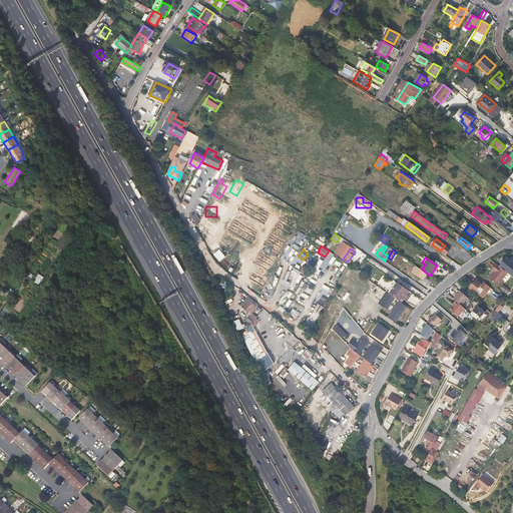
[(499,286),(509,274),(497,265),(492,271),(495,273),(490,280),(499,286)]
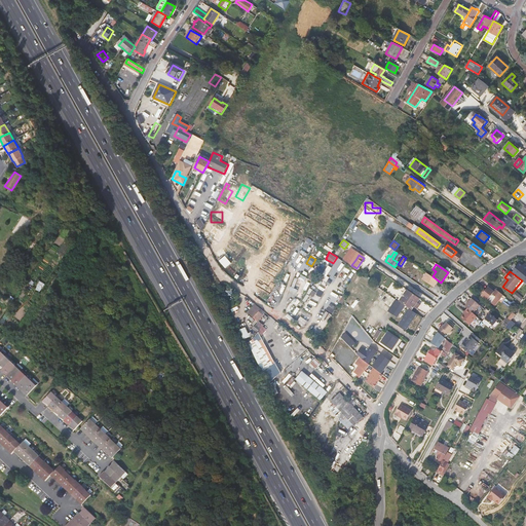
[(434,288),(437,282),(428,275),(424,280),(434,288)]
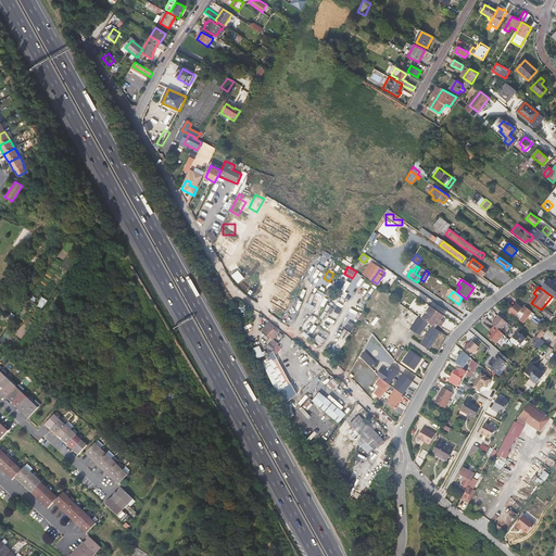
[(530,311),(525,306),(522,308),(516,303),(509,313),(520,320),(525,315),(527,316),(530,311)]
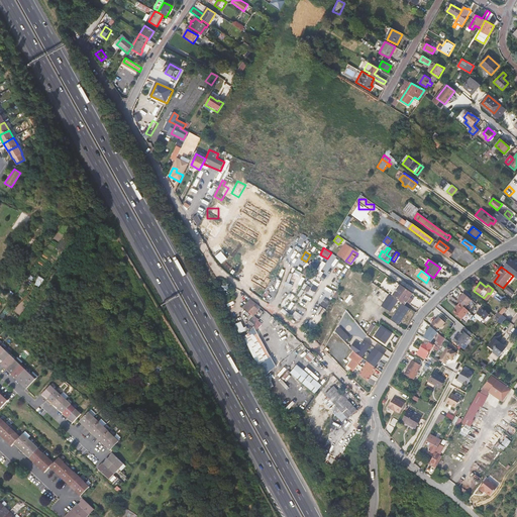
[(413,294),(401,285),(393,297),(398,301),(404,304),(405,305),(413,294)]
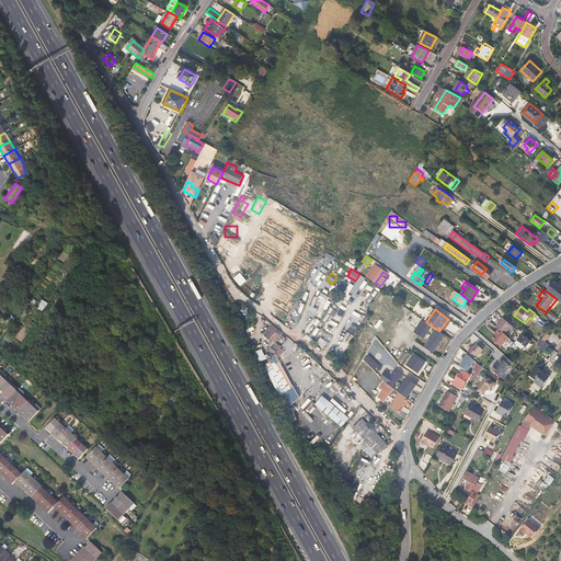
[(503,319),(496,327),(500,330),(505,334),(512,327),(503,319)]
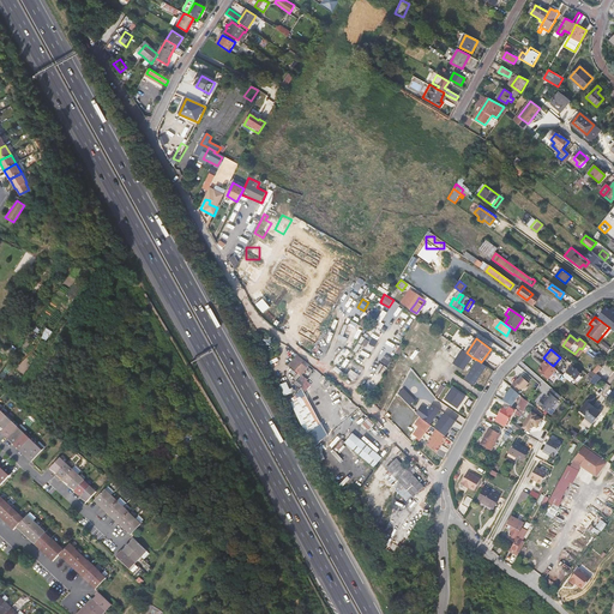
[(464,371),(473,357),(467,353),(463,350),(453,363),(464,371)]
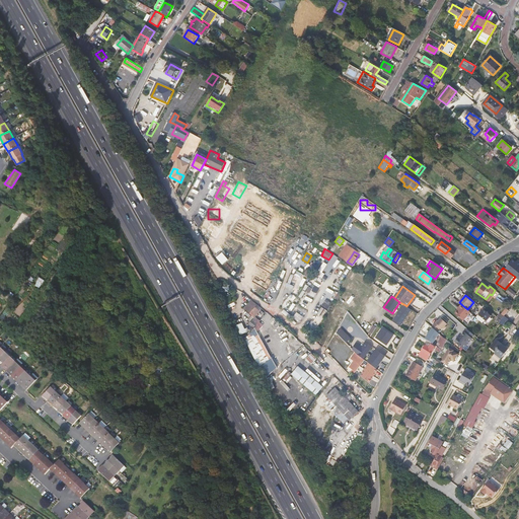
[(326,299),(322,305),(328,309),(332,303),(326,299)]
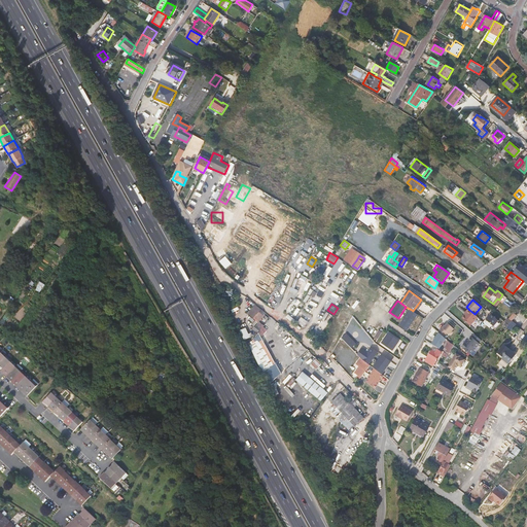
[(407,329),(417,314),(413,311),(412,310),(400,326),(407,329)]
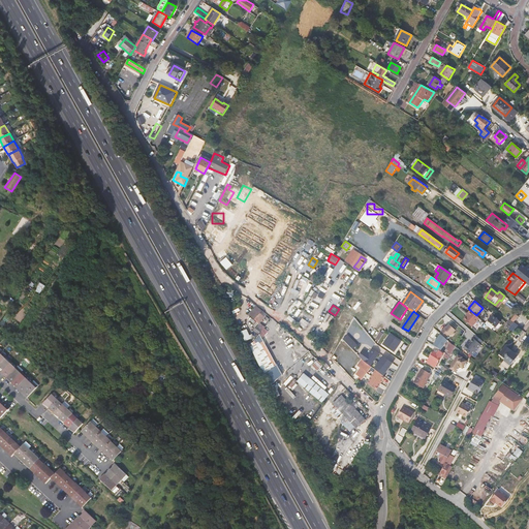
[(476,315),(471,311),(468,314),(464,319),(472,327),(479,318),(476,315)]
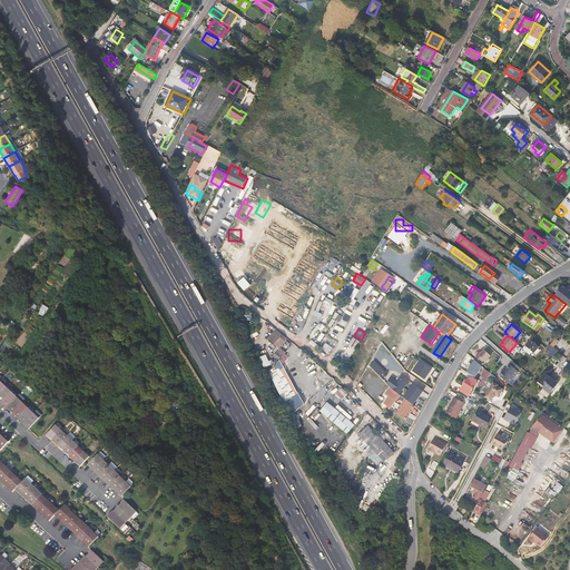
[(276,350),(284,342),(281,338),(278,342),(277,341),(274,345),(276,347),(275,349),(276,350)]
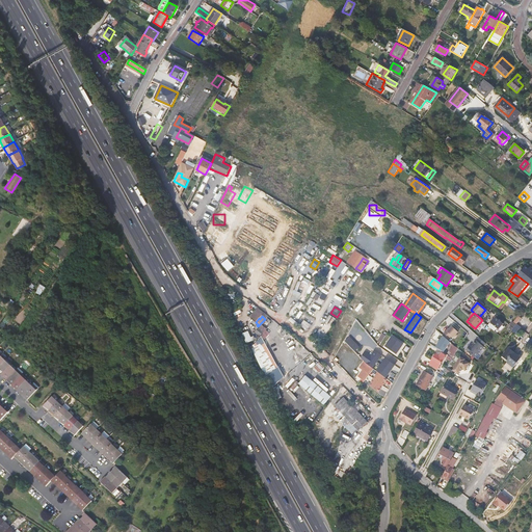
[(504,324),(497,318),(491,323),(499,330),(504,324)]
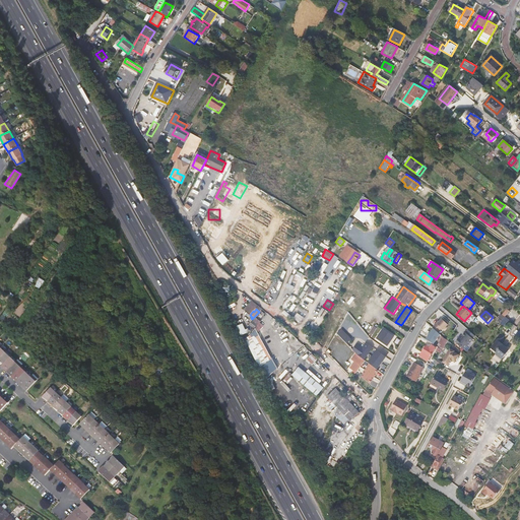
[(256,317),(250,324),(255,329),(261,321),(256,317)]
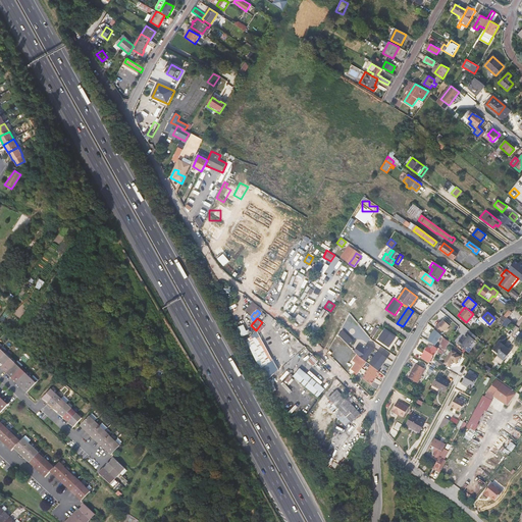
[(440,323),(434,329),(435,330),(440,334),(442,331),(445,332),(446,331),(447,331),(448,329),(448,328),(450,326),(444,320),(441,323),(440,323)]
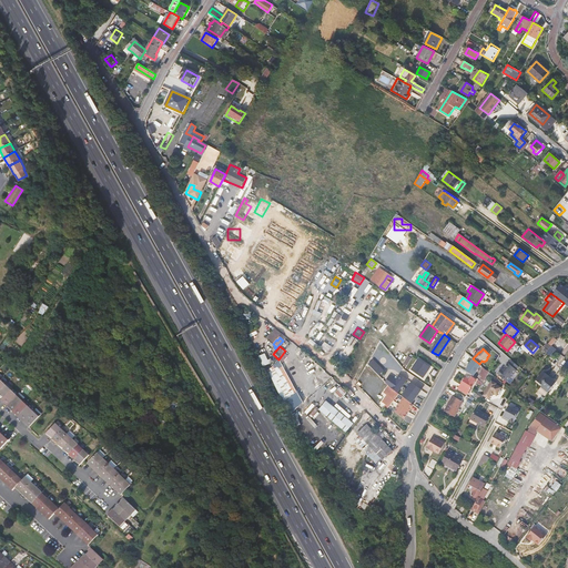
[(549,351),(547,354),(551,357),(553,356),(555,356),(557,354),(551,348),(550,350),(549,351)]
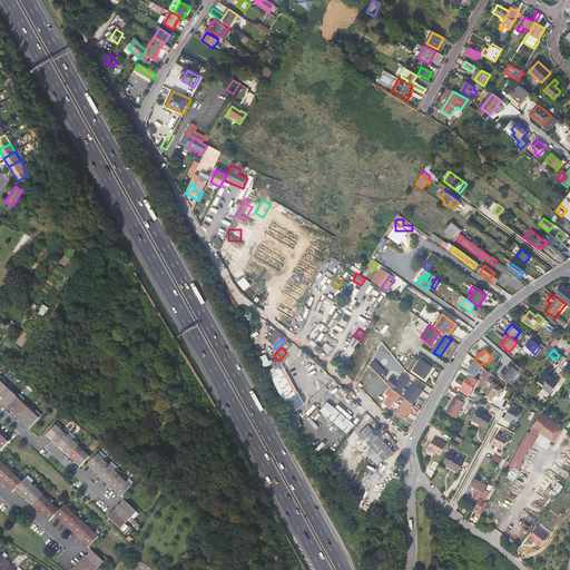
[(259,357),(265,367),(272,364),(266,354),(259,357)]
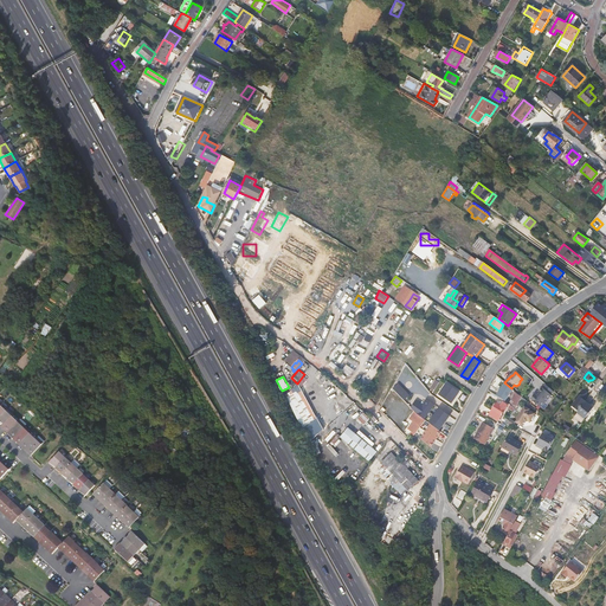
[(405,400),(411,394),(399,382),(393,388),(405,400)]
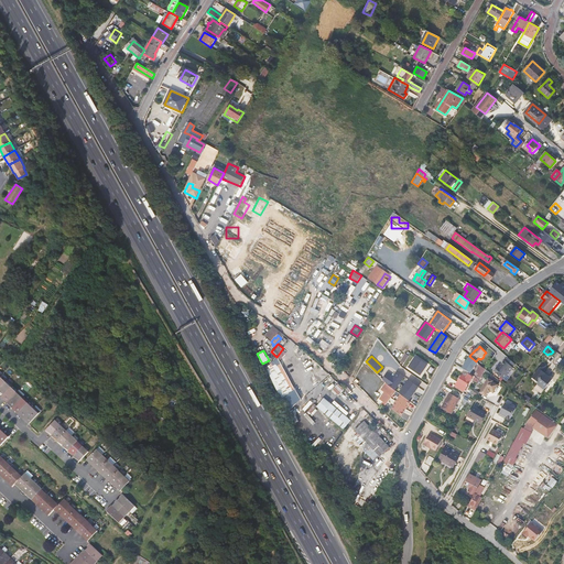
[(420,376),(426,366),(415,357),(409,368),(420,376)]
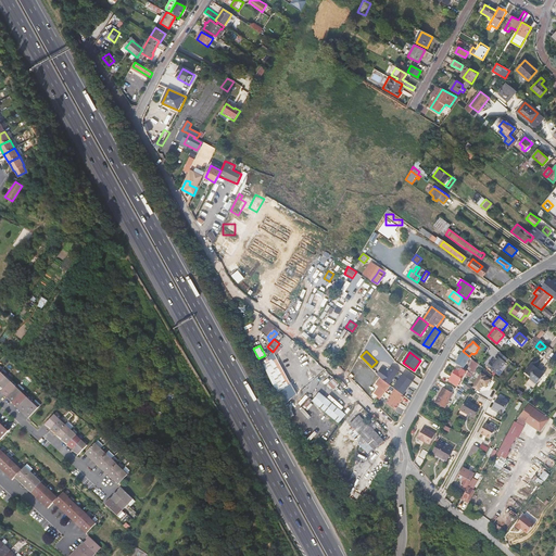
[(465,368),(471,358),(469,356),(464,352),(457,364),(465,368)]
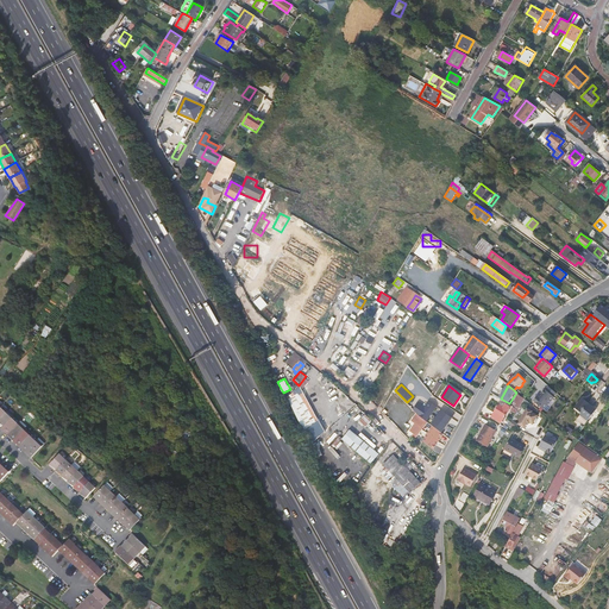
[(538,396),(533,401),(544,409),(557,394),(548,385),(542,393),(544,394),(540,397),(538,396)]
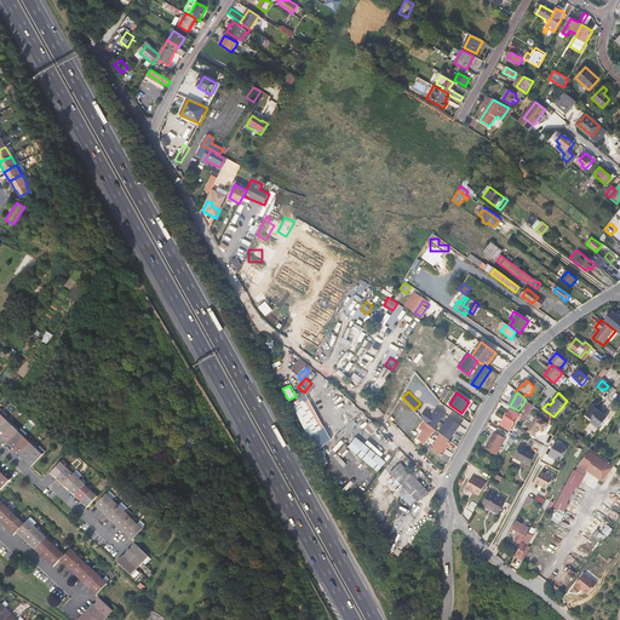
[(527,420),(534,405),(527,401),(520,418),(527,420)]
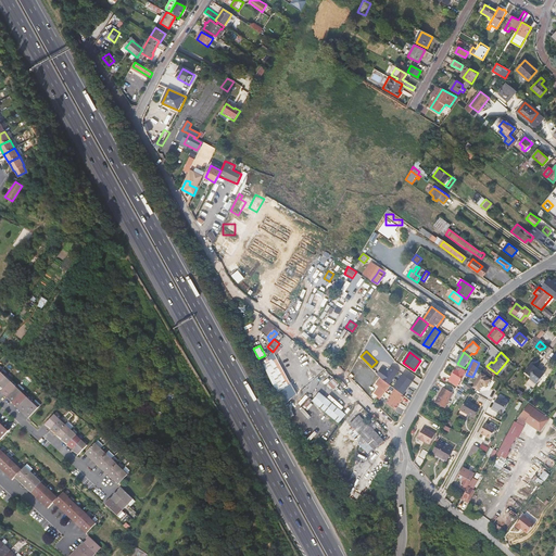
[(457,386),(466,373),(462,369),(459,373),(457,370),(456,373),(455,371),(449,380),(457,386)]
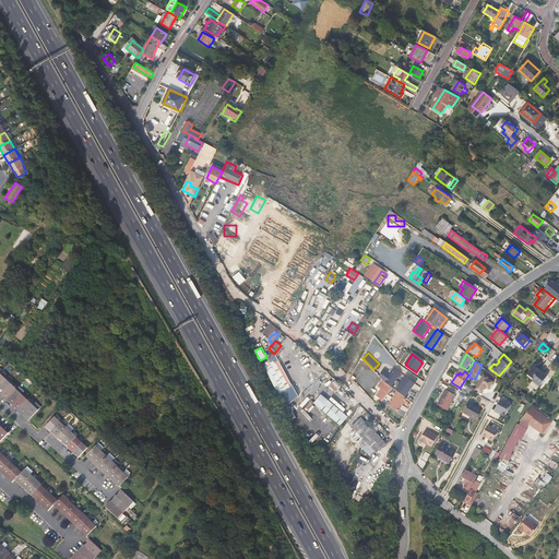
[(539,385),(546,377),(539,371),(533,380),(539,385)]
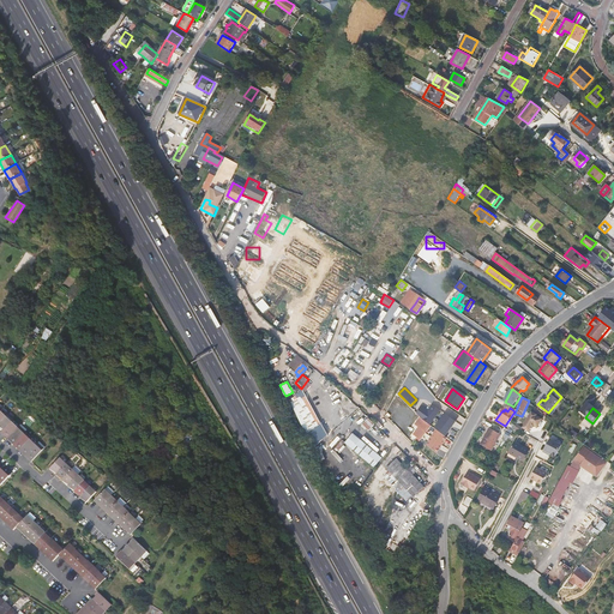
[(529,429),(533,425),(535,425),(539,427),(543,419),(537,415),(539,414),(534,410),(524,426),(529,429)]
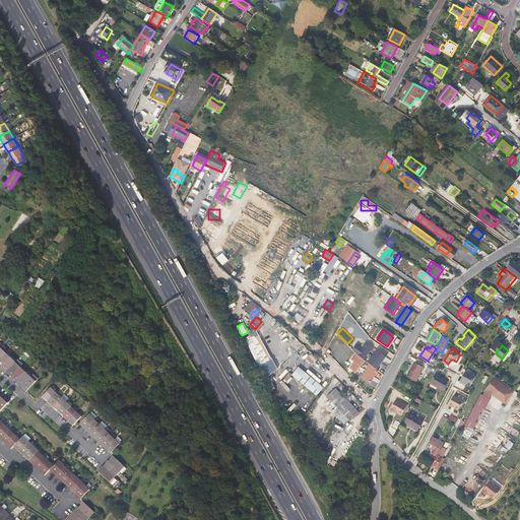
[(0,358),(0,365),(1,367),(12,355),(7,350),(0,358)]
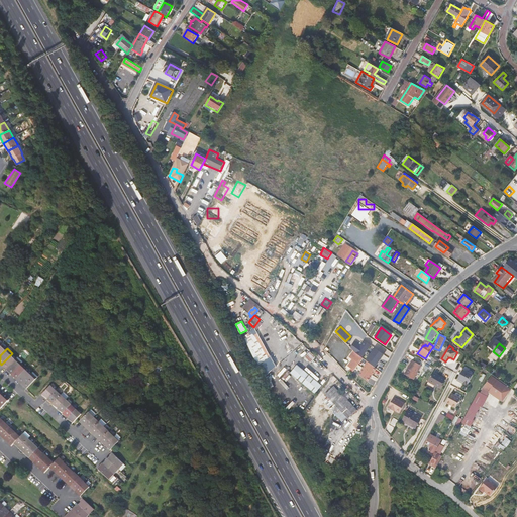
[(374,368),(383,354),(374,348),(365,360),(367,362),(374,368)]
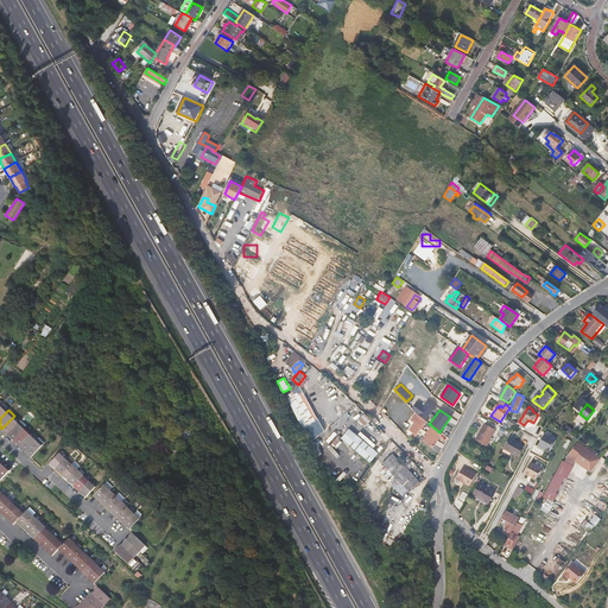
[(413,423),(409,430),(416,436),(428,422),(418,416),(415,412),(410,419),(413,423)]
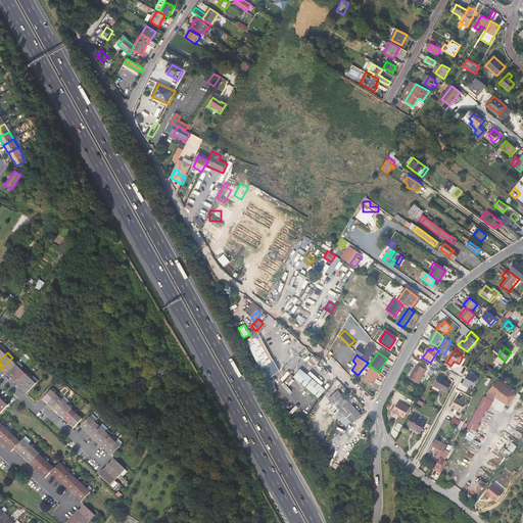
[(319,362),(314,357),(307,362),(314,368),(319,362)]
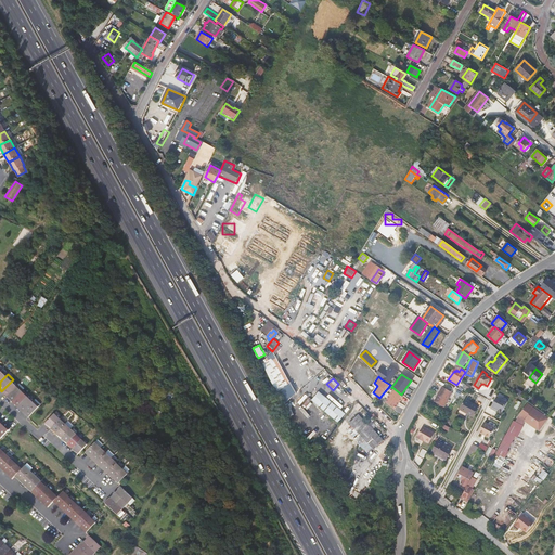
[(18,385),(13,379),(1,391),(7,397),(18,385)]
